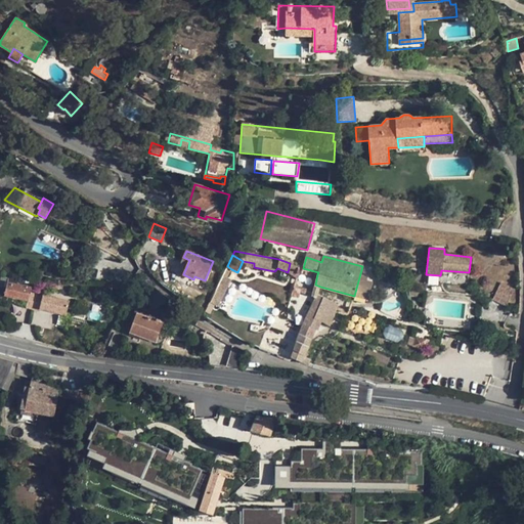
[(299,268),(290,263),(288,272),(297,277),(297,274),(299,268)]
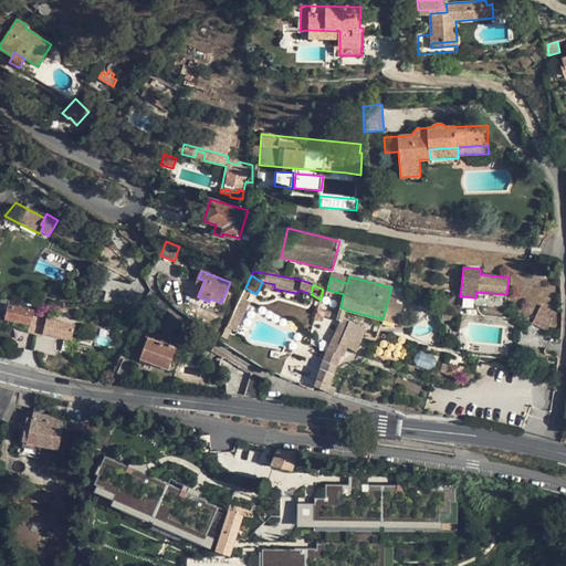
[(236,308),(244,313),(250,302),(240,297),(236,308)]
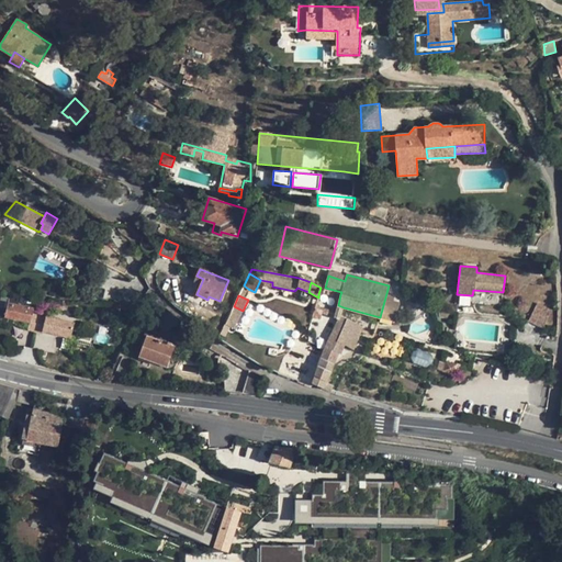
[(9,304),(33,308),(35,301),(10,298),(9,304)]
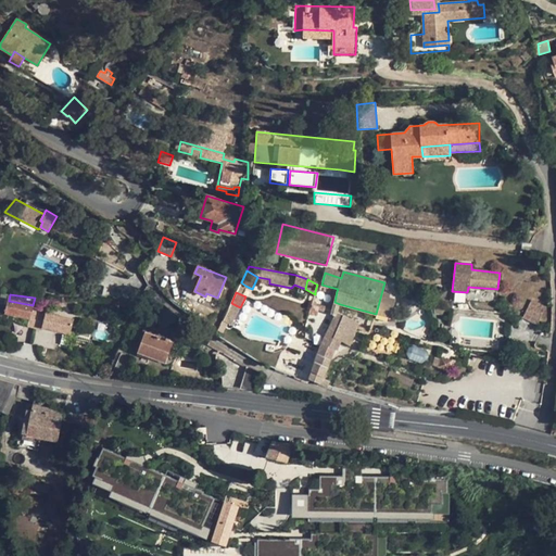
[(33,305),(9,301),(5,313),(30,318),(33,305)]
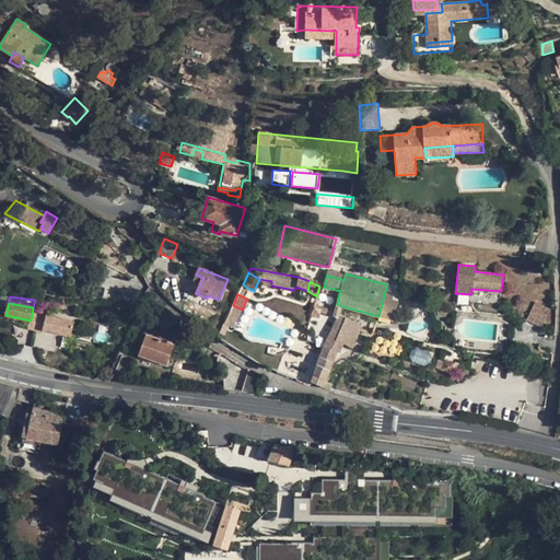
[(540,326),(548,310),(536,303),(527,319),(540,326)]
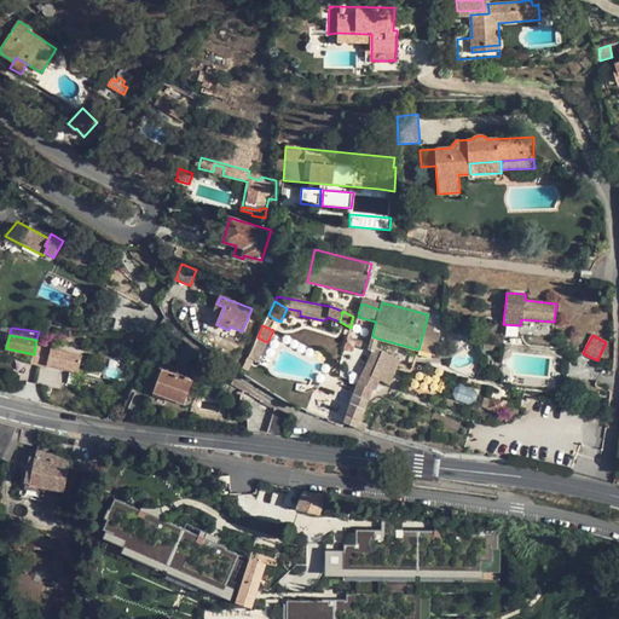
[(348,336),(345,350),(352,352),(354,345),(368,351),(370,345),(348,336)]
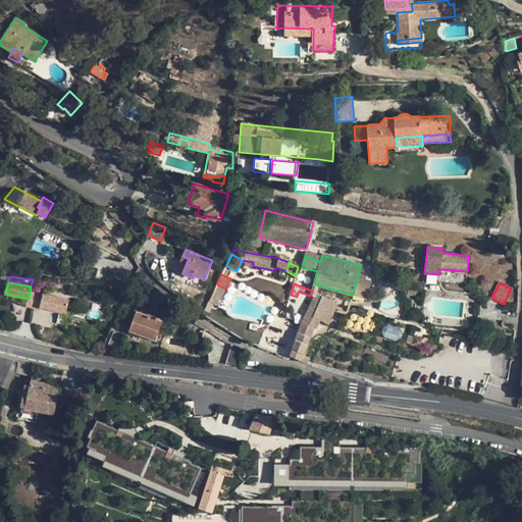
[(312,291),(310,296),(314,297),(315,297),(316,294),(319,285),(314,283),(312,291)]
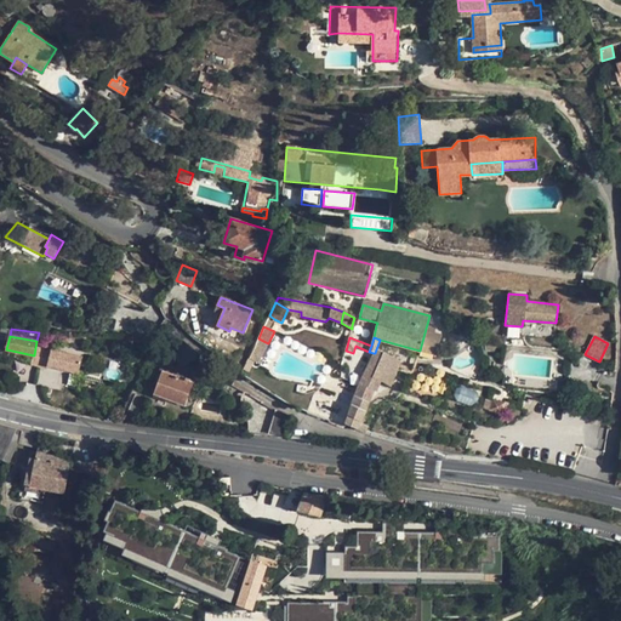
[(257,363),(268,343),(258,339),(249,358),(257,363)]
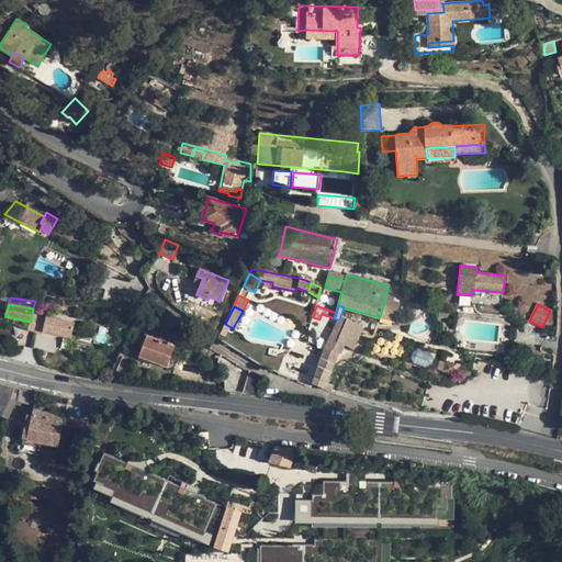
[(149,323),(152,319),(154,316),(141,308),(136,316),(149,323)]
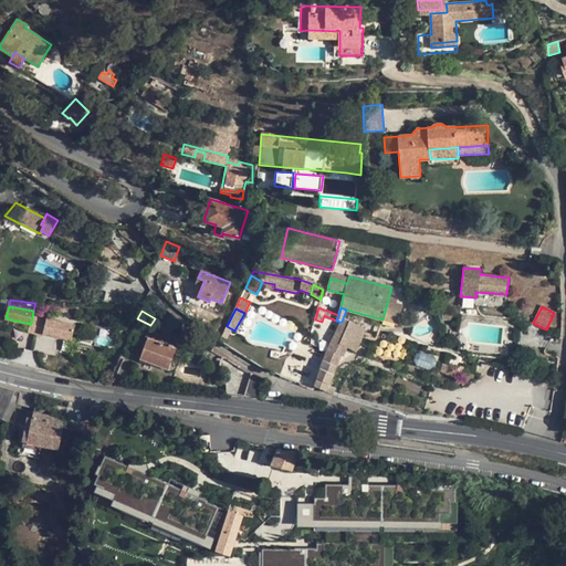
[(347,347),(356,352),(365,329),(343,318),(342,322),(341,322),(327,348),(322,363),(314,386),(333,395),(336,388),(329,385),(341,356),(343,356),(347,347)]
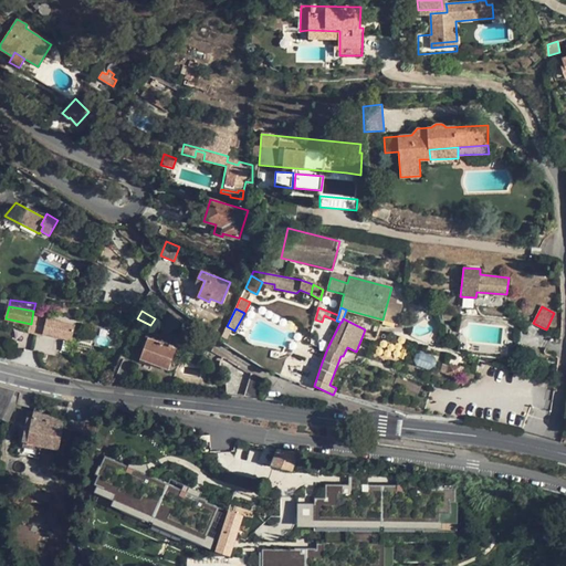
[(73,339),(74,322),(45,320),(43,337),(73,339)]
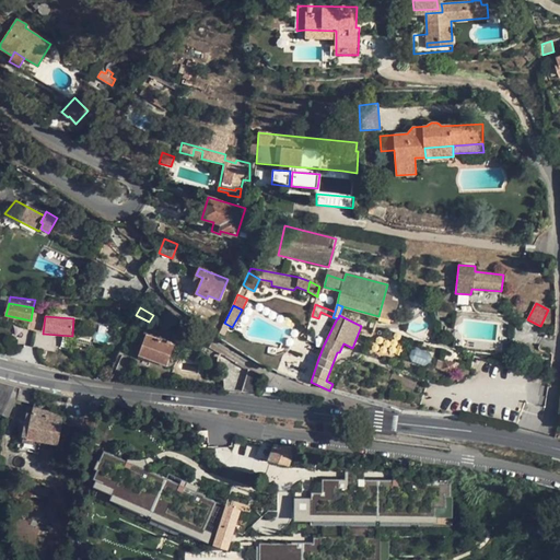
[(146,328),(142,333),(174,345),(178,333),(160,326),(158,333),(146,328)]
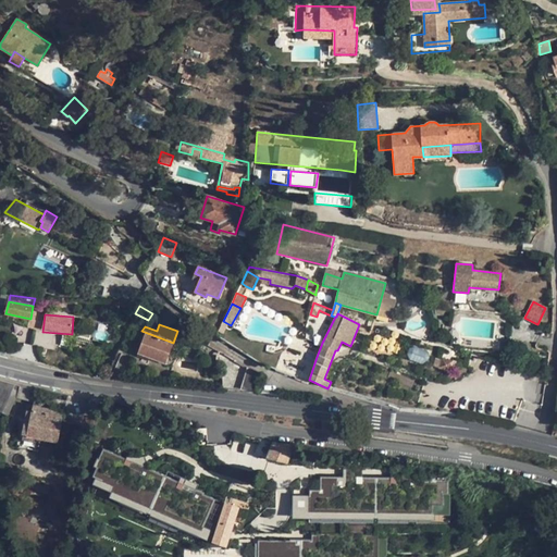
[(143,343),(138,354),(164,363),(173,343),(141,331),(138,342),(143,343)]
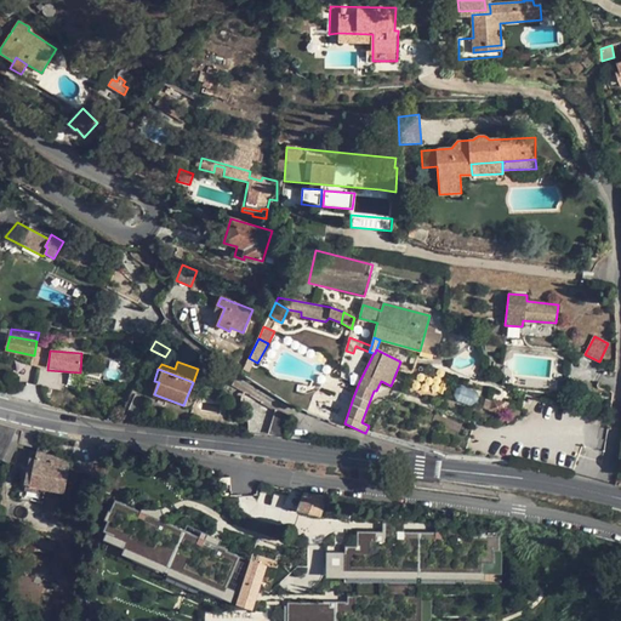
[(40,370),(40,385),(50,385),(50,370),(40,370)]
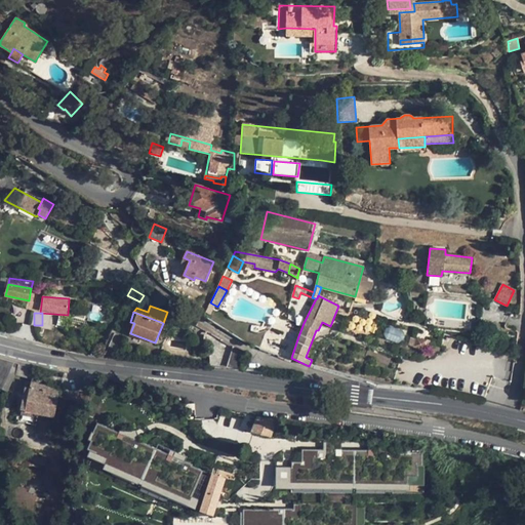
[(115,333),(106,354),(117,355),(125,337),(115,333)]
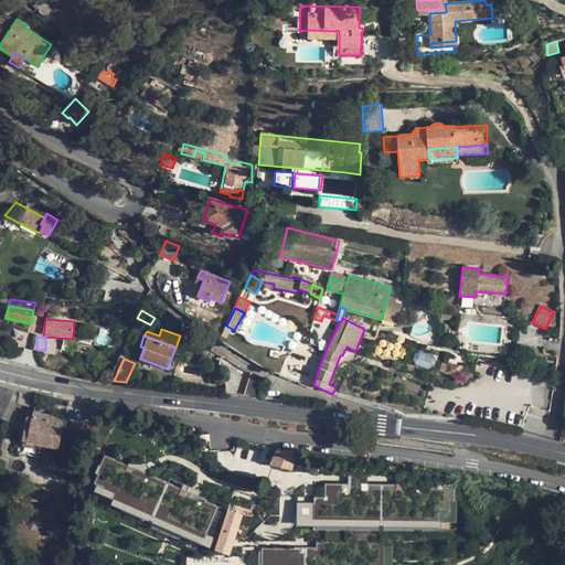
[(458,370),(461,371),(462,368),(448,363),(445,374),(456,377),(458,370)]
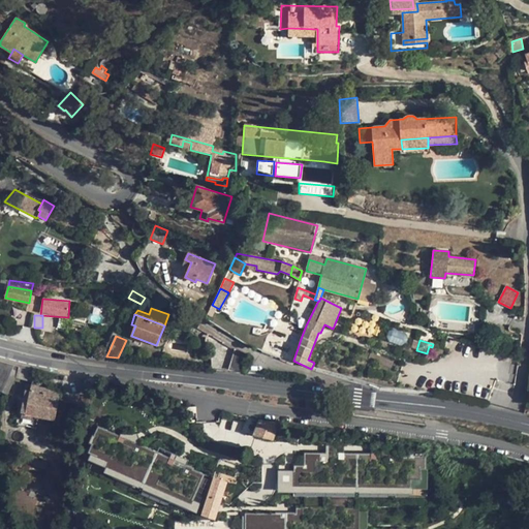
[(235,349),(228,369),(243,370),(247,355),(235,349)]
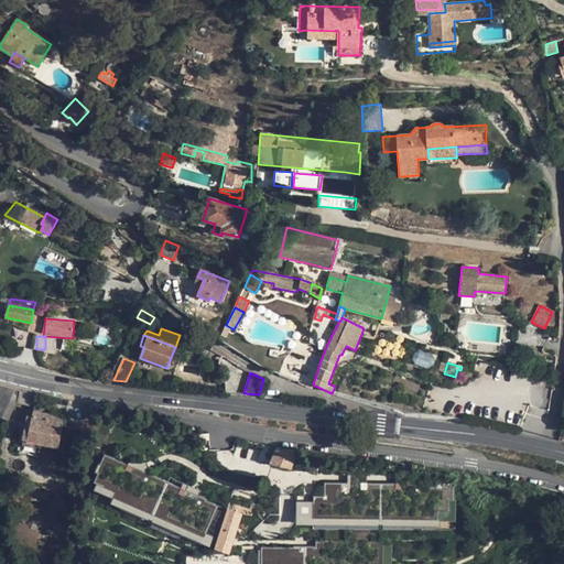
[(14,389),(0,384),(0,416),(8,421),(13,409),(7,405),(14,389)]
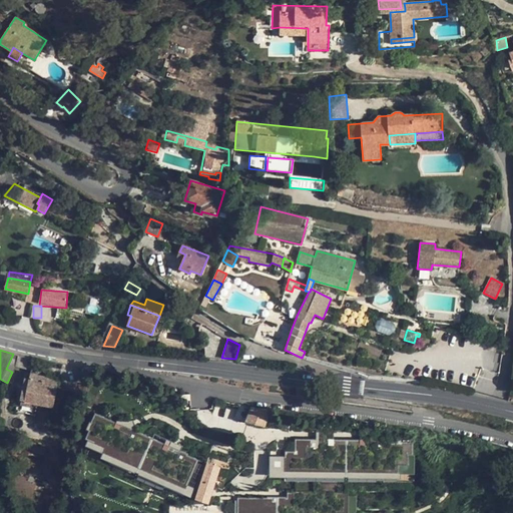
[(18,356),(13,354),(6,369),(12,372),(18,356)]
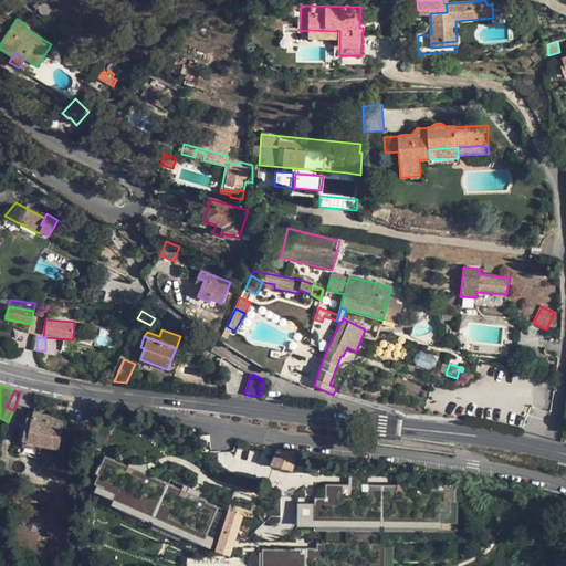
[(33,413),(32,418),(64,425),(65,419),(33,413)]
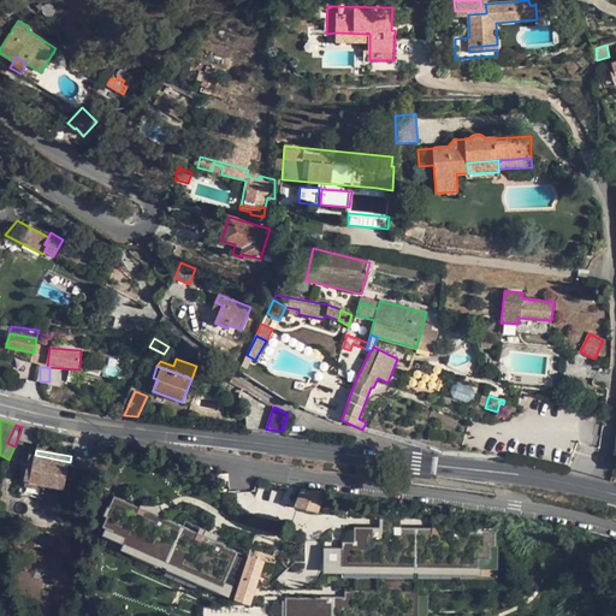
[(35,455),(30,454),(25,481),(43,485),(42,493),(46,495),(45,503),(58,507),(59,497),(63,497),(70,462),(35,455)]
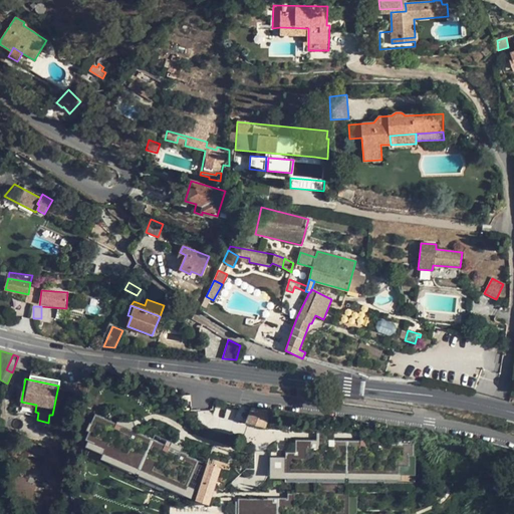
[(252,409),(248,408),(247,411),(250,412),(246,423),(264,427),(265,427),(271,410),(252,409)]
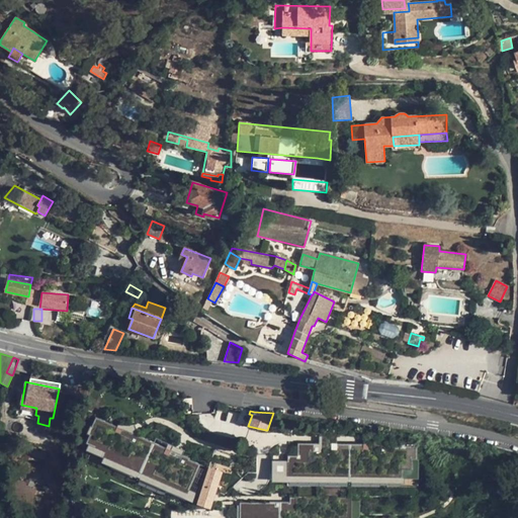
[(96,419),(84,450),(103,458),(101,462),(128,473),(131,468),(151,477),(157,461),(148,457),(152,445),(136,439),(137,435),(96,419)]
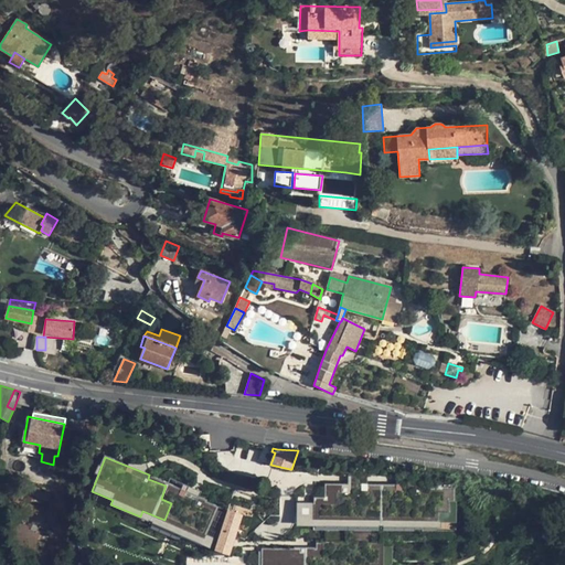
[(270,465),(268,470),(289,475),(290,469),(270,465)]
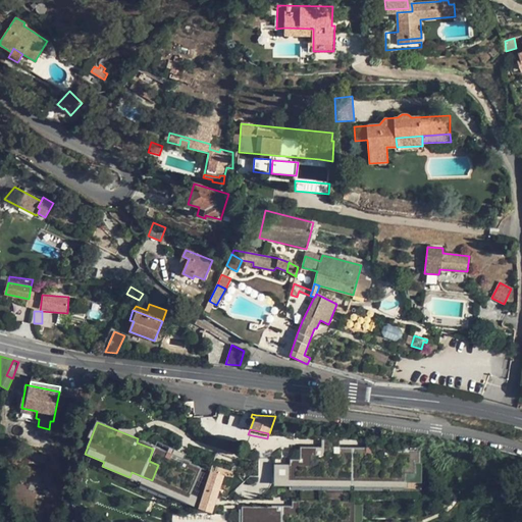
[(274,464),(273,485),(295,486),(296,466),(315,467),(315,448),(301,447),(300,461),(290,460),(290,464),(274,464)]
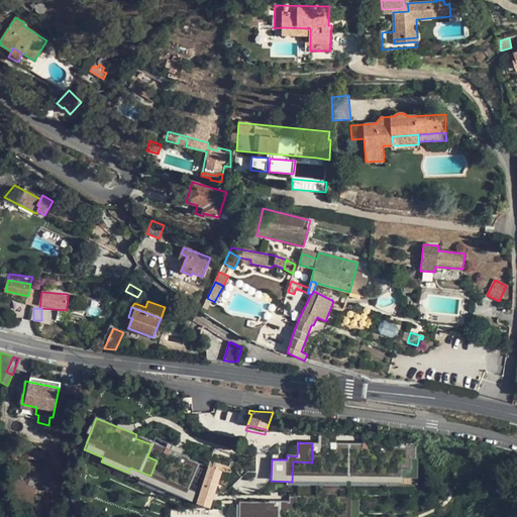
[(289,445),(289,454),(297,454),(297,445),(289,445)]
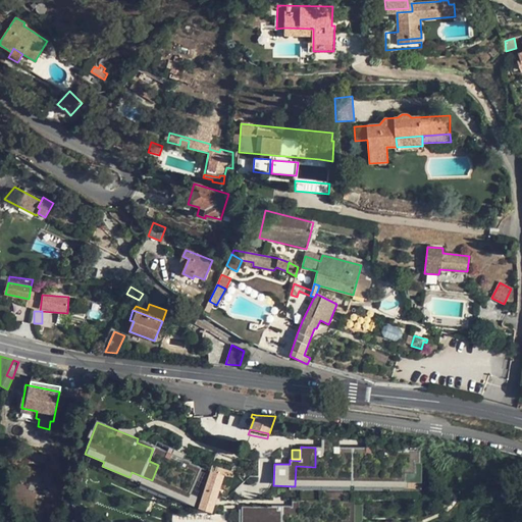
[(249,469),(244,467),(242,473),(247,475),(245,483),(204,469),(201,479),(199,478),(193,498),(201,501),(199,508),(212,512),(220,487),(239,493),(254,499),(260,475),(254,473),(255,469),(249,468),(249,469)]
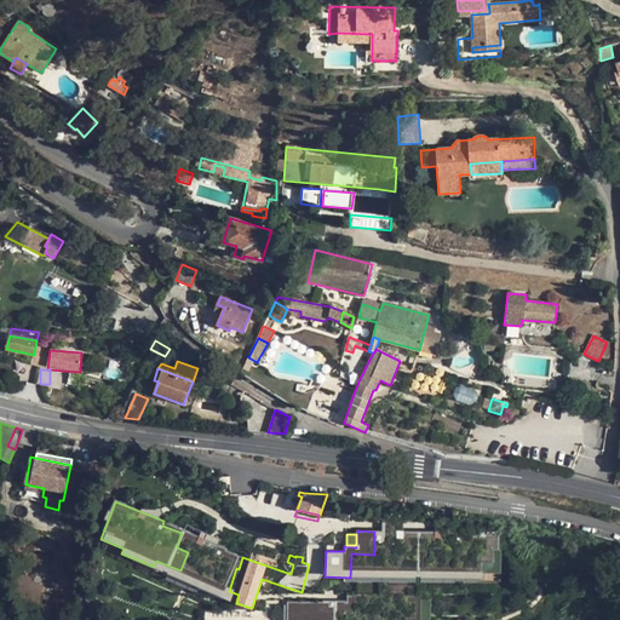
[(286,603),(286,619),(334,619),(334,602),(286,603)]
